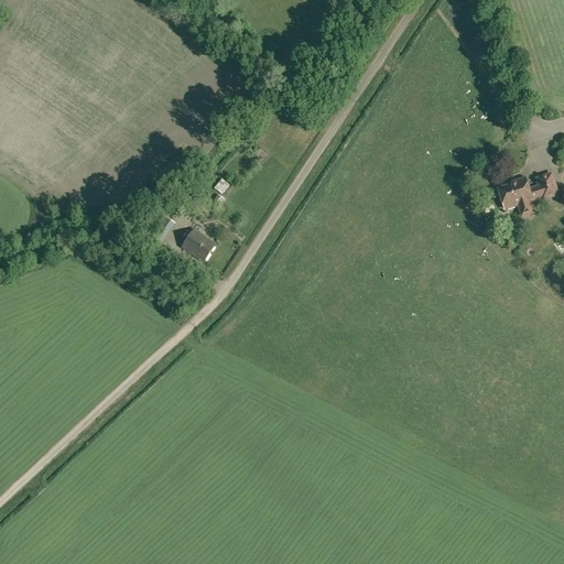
[(529,191),(525,179),(510,184),(510,186),(499,190),(506,209),(517,206),(521,218),(534,215),(530,202),(543,197),(543,199),(557,195),(552,175),(537,180),(539,187),(529,191)]
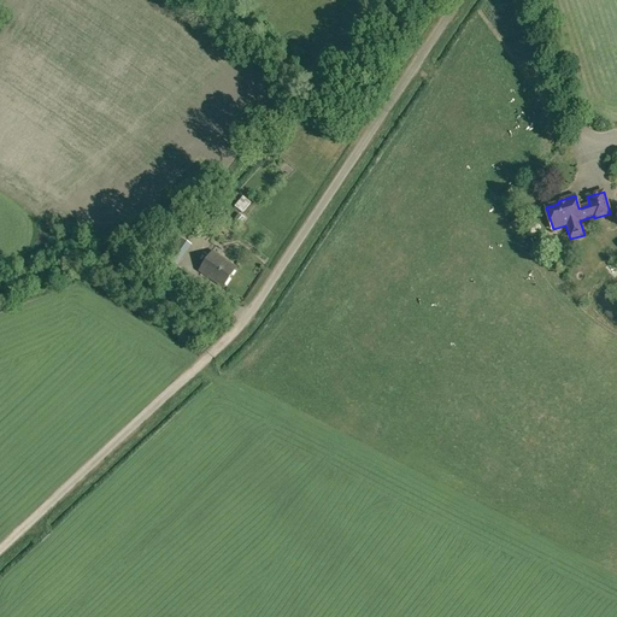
[(251,204),(242,197),(235,206),(242,213),(251,204)]
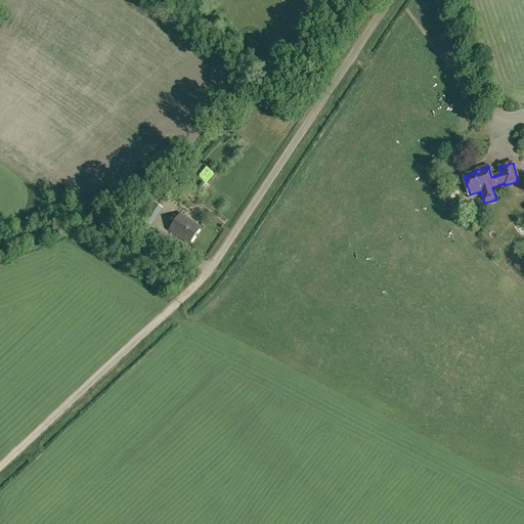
[(203,181),(199,186),(204,190),(208,186),(203,181)]
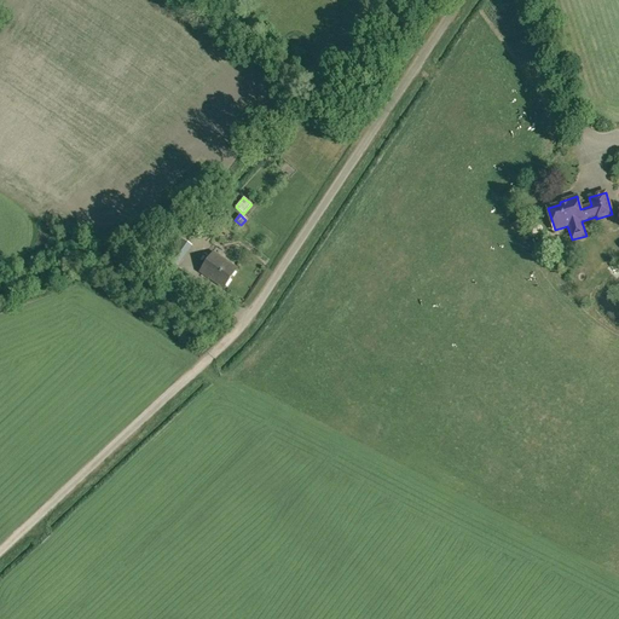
[(173,272),(192,246),(179,237),(161,264),(173,272)]
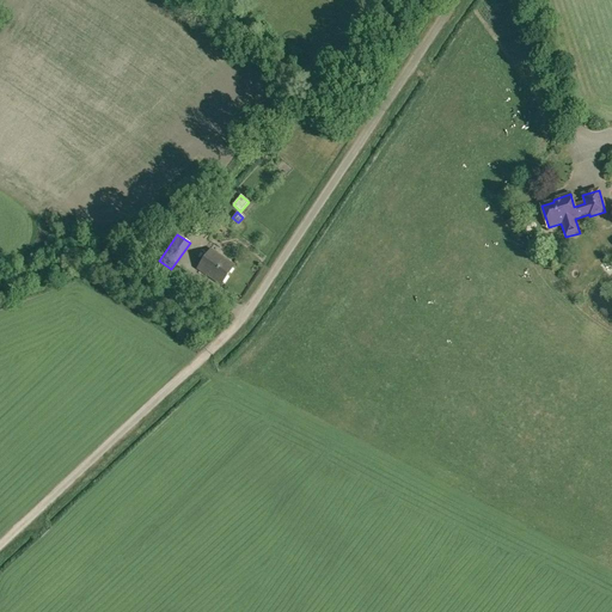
[(221,286),(234,265),(212,250),(197,269),(221,286)]
